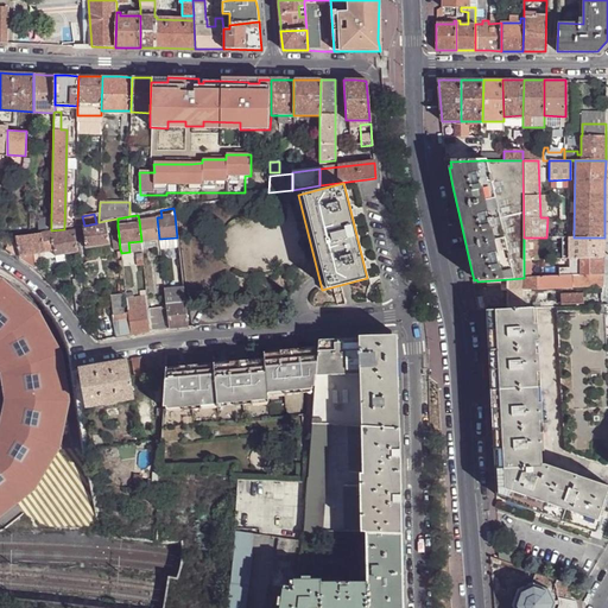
[(139,220),(141,241),(156,240),(159,239),(157,217),(145,219),(139,220)]
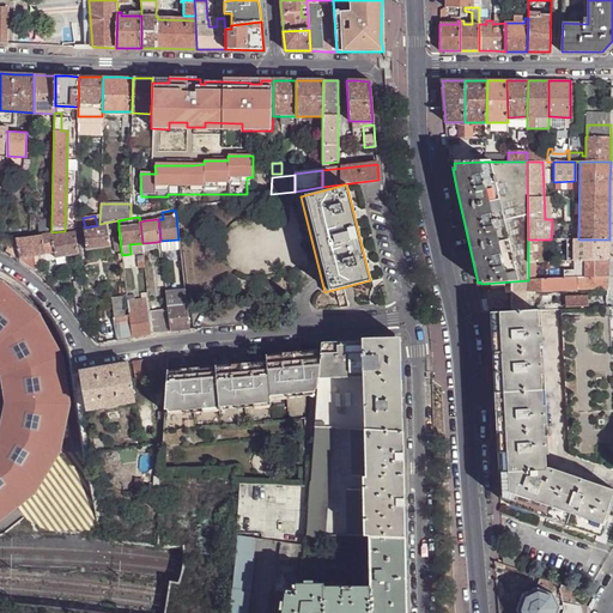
[(37,223),(38,234),(52,232),(52,220),(37,223)]
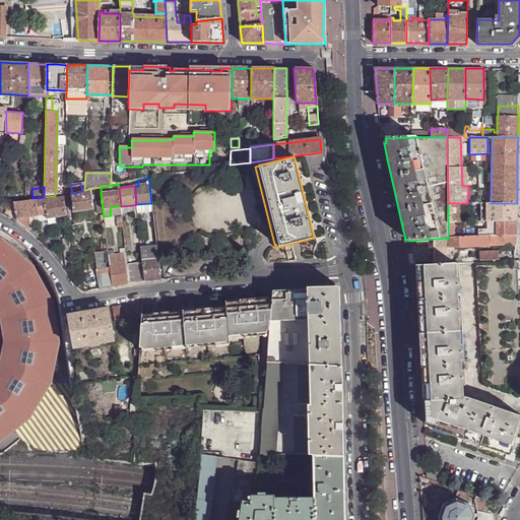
[(90,192),(64,196),(66,203),(72,202),(73,212),(93,208),(90,192)]
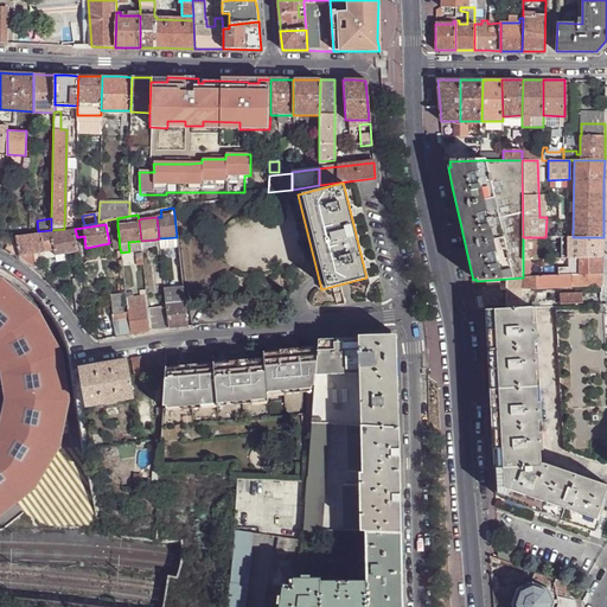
[(551,227),(551,237),(561,237),(568,237),(568,229),(561,228),(561,227),(551,227)]
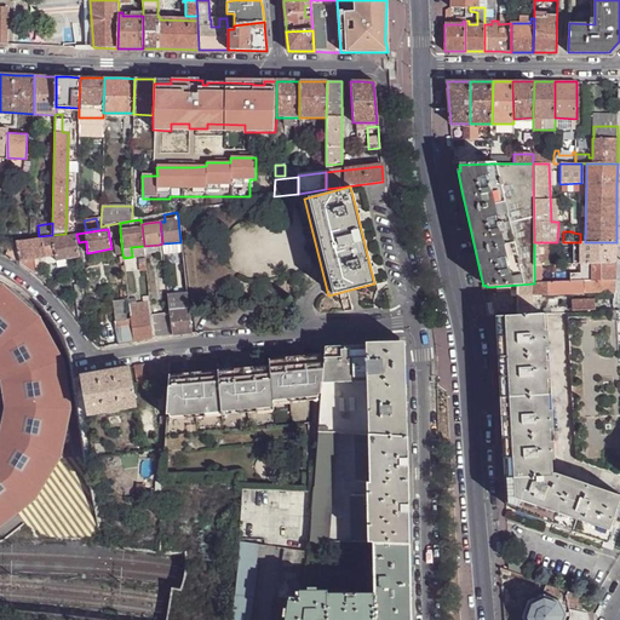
[(56,260),(79,257),(75,235),(51,239),(51,236),(16,240),(6,256),(21,265),(27,269),(35,276),(38,268),(35,267),(34,259),(55,256),(56,260)]
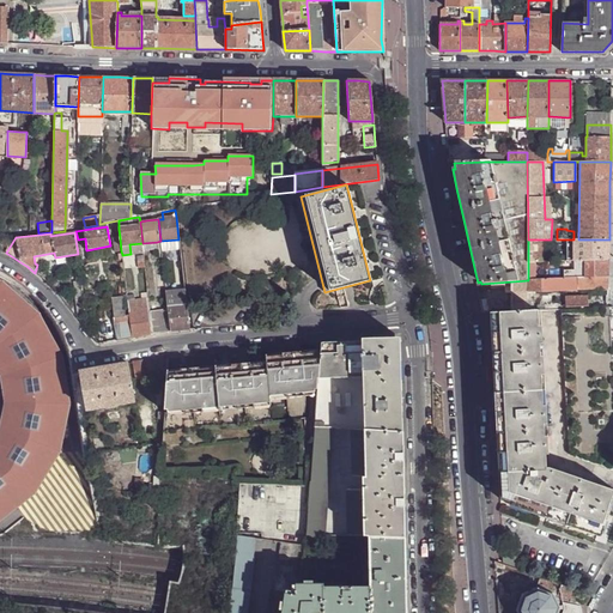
[(162,254),(180,252),(180,248),(178,240),(161,241),(162,254)]
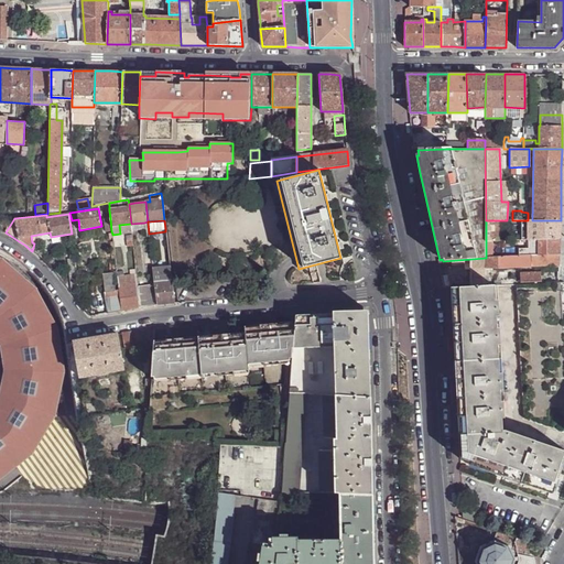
[(486,220),(486,241),(499,241),(498,237),(499,220),(486,220)]
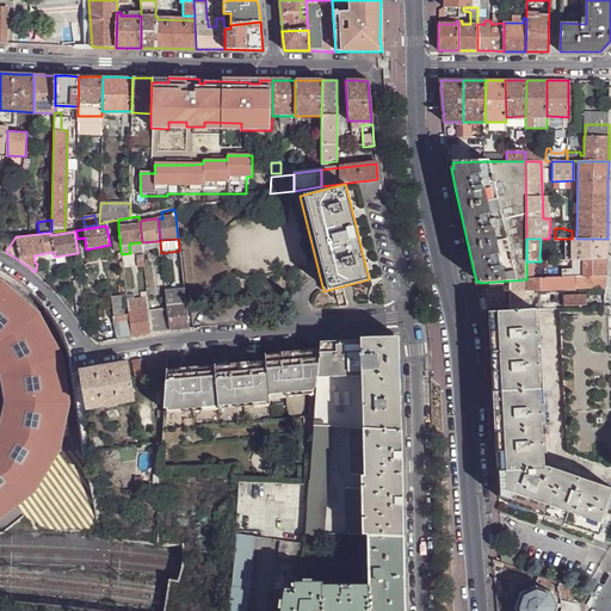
[(572,239),(572,260),(606,258),(606,248),(608,239),(576,239),(572,239)]
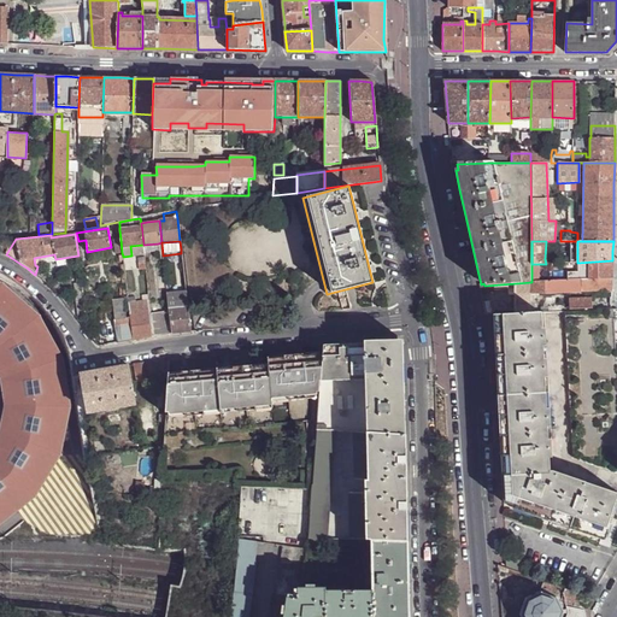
[(144,245),(144,253),(159,251),(158,244),(144,245)]
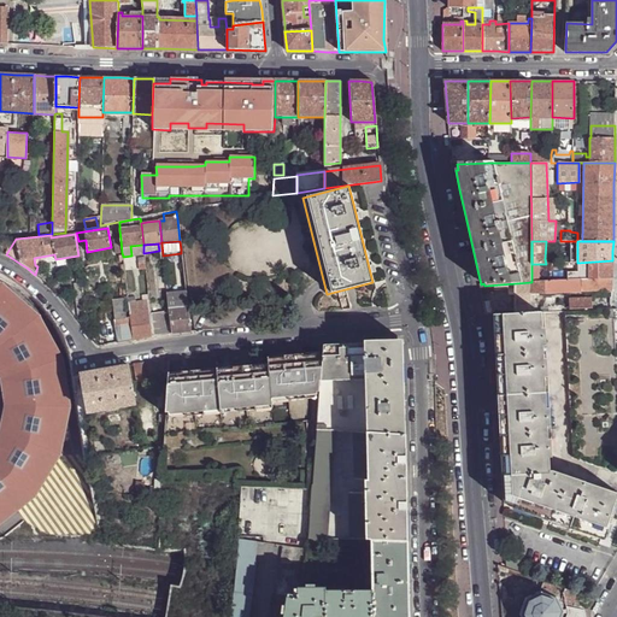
[(131,256),(144,254),(144,253),(144,245),(130,246),(131,256)]
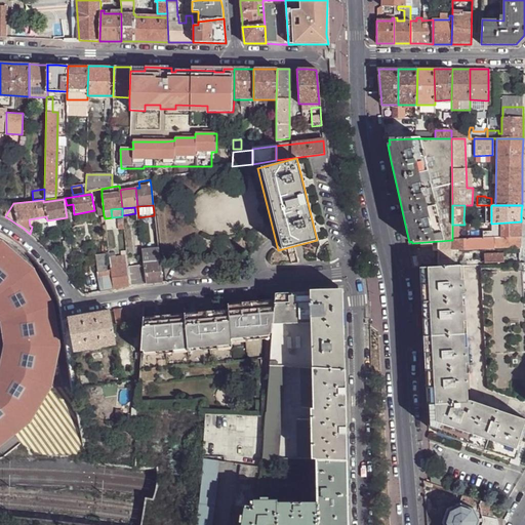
[(483,232),(484,239),(521,237),(521,229),(521,221),(491,224),(492,231),(483,232)]
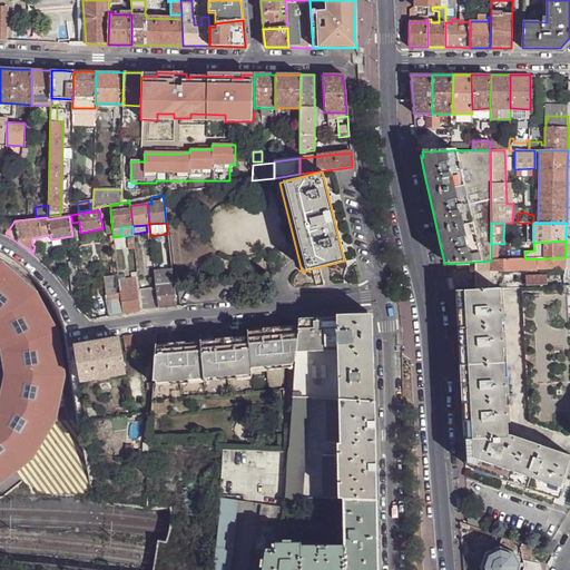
[(566,267),(566,257),(526,259),(491,261),(448,264),(442,264),(443,271),(469,267),(469,273),(474,273),(475,290),(491,288),(491,273),(566,267)]
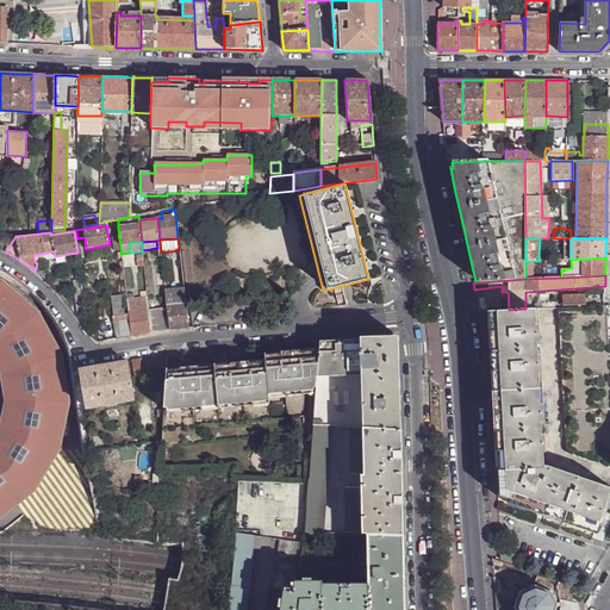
[(0,279),(0,523),(36,497),(62,453),(69,409),(62,360),(41,315),(2,280),(0,279)]
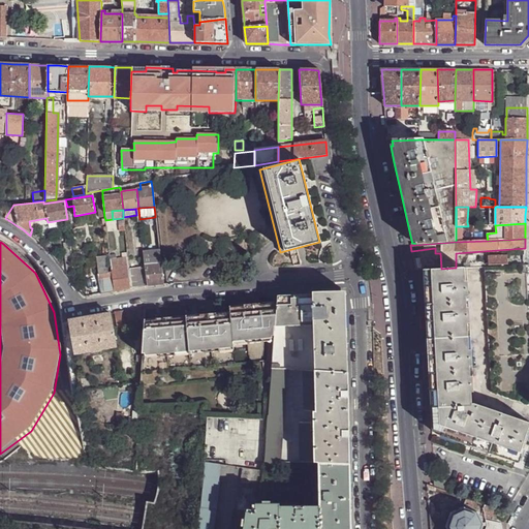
[(154,285),(162,285),(160,265),(159,251),(144,252),(145,268),(147,286),(154,285)]
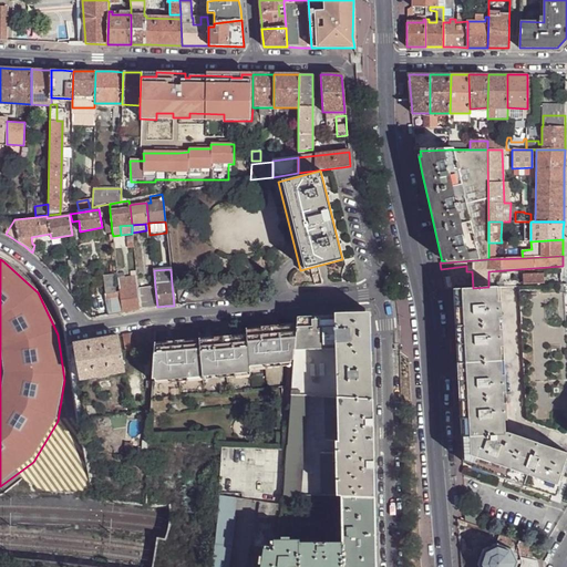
[(501,286),(521,286),(545,285),(544,274),(523,275),(523,281),(518,281),(498,281),(497,284),(497,286),(501,286)]
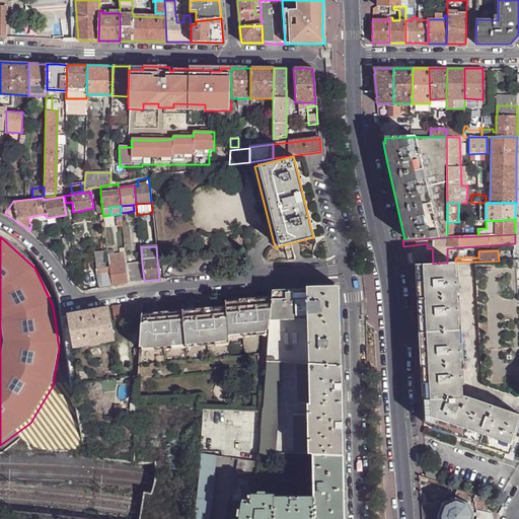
[(102,251),(95,252),(97,268),(104,267),(102,251)]
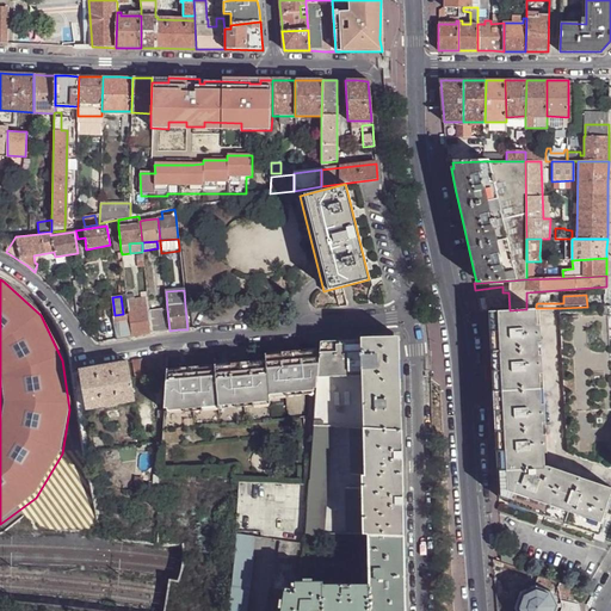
[(142,335),(150,334),(149,312),(147,297),(127,300),(128,314),(130,337),(142,335)]
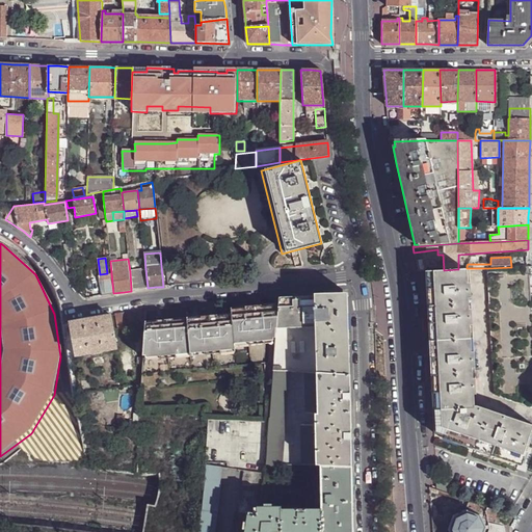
[(511,267),(488,268),(496,395),(531,407),(531,301),(531,302),(529,266),(511,267)]
